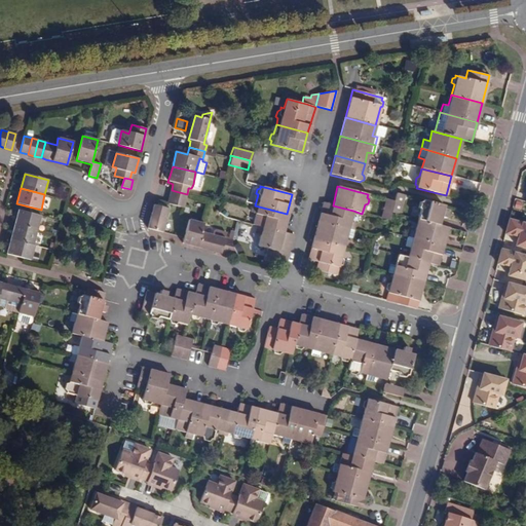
[(170,196),(185,201),(187,194),(172,190),(170,196)]
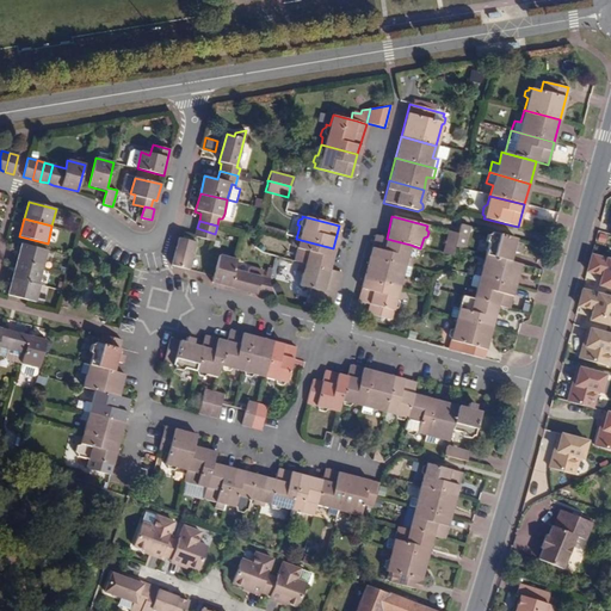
[(457,234),(455,246),(464,248),(470,227),(460,224),(457,234)]
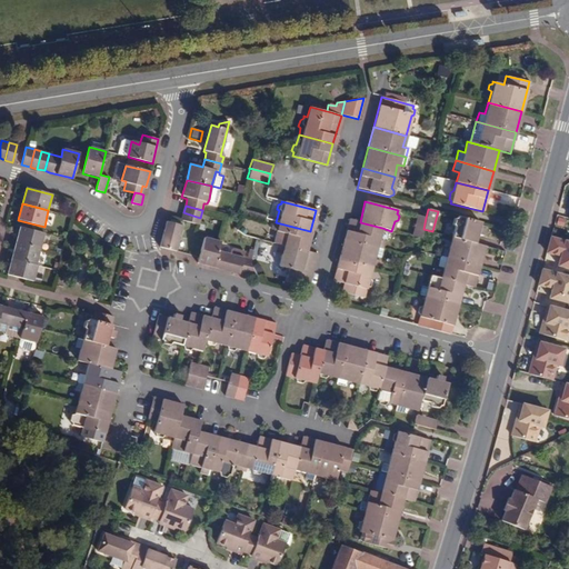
[(200,218),(183,212),(181,220),(198,226),(200,218)]
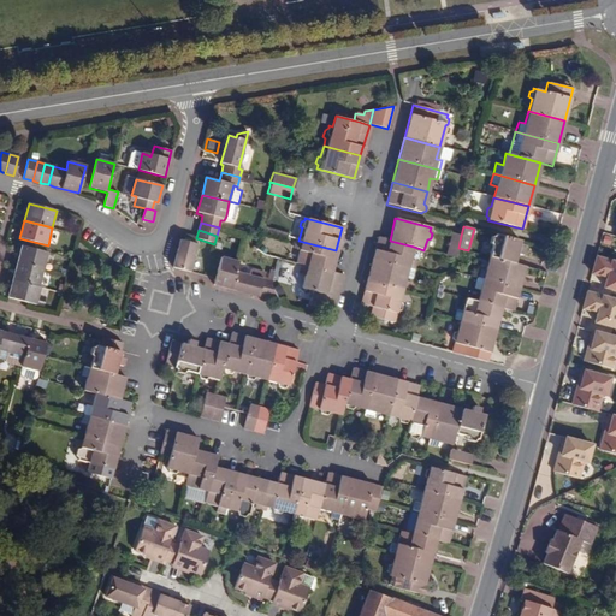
[(458,248),(461,236),(450,234),(444,256),(455,259),(458,248)]
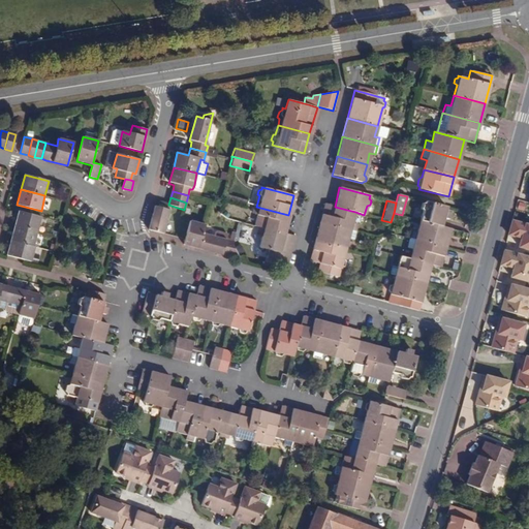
[(422,210),(419,220),(440,225),(441,219),(446,220),(448,212),(443,211),(444,207),(424,201),(423,205),(421,205),(419,209),(422,210)]
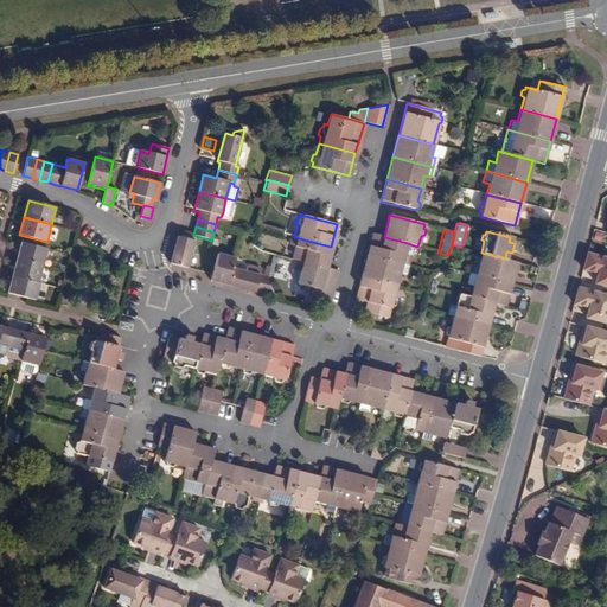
[(374,234),(368,256),(409,267),(411,259),(404,257),(408,243),(384,237),(374,234)]
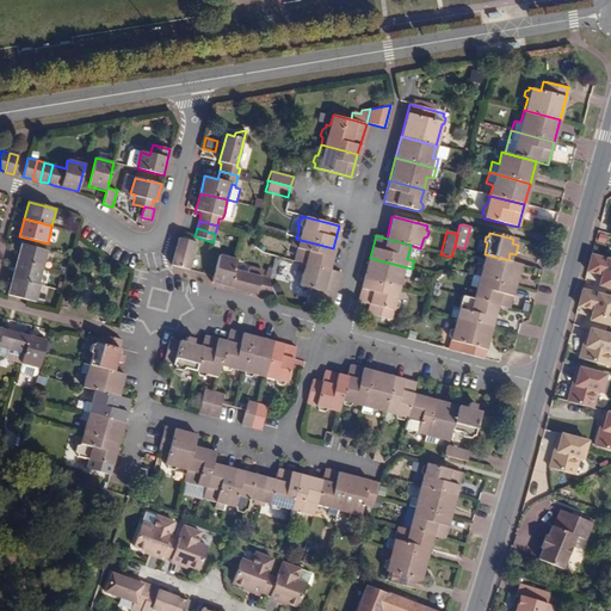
[(178,238),(171,265),(190,270),(197,242),(178,238)]
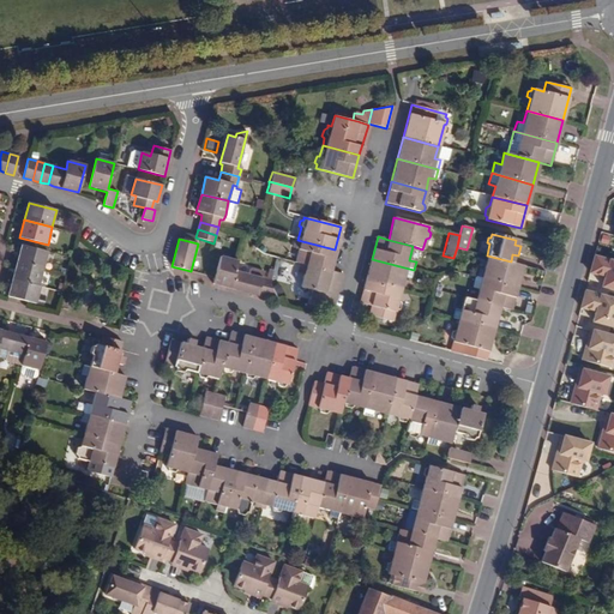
[(299,264),(329,271),(335,250),(298,240),(293,239),(290,247),(298,248),(294,263),(299,264)]
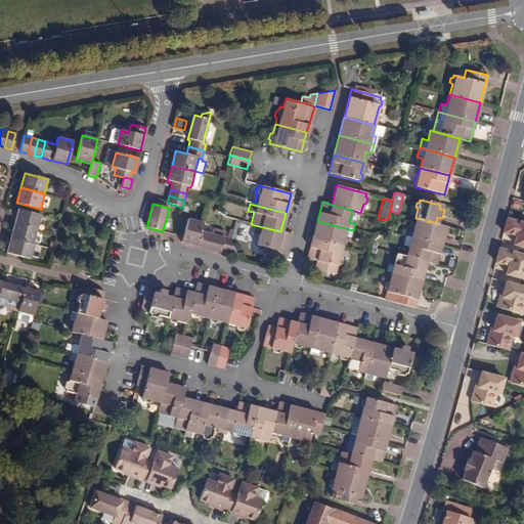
[(18,209),(14,224),(38,230),(42,214),(18,209)]
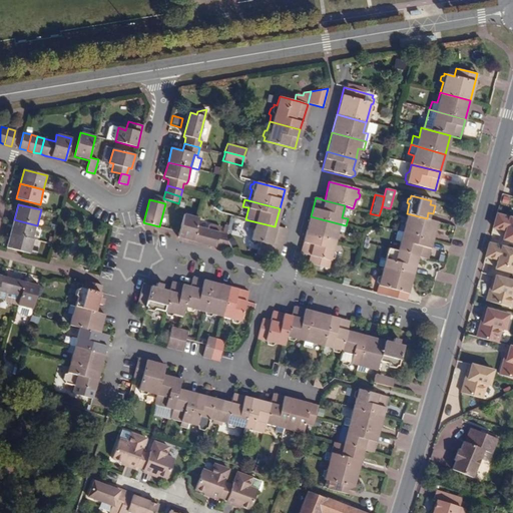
[(398,221),(396,229),(432,238),(437,220),(427,218),(407,213),(404,222),(398,221)]
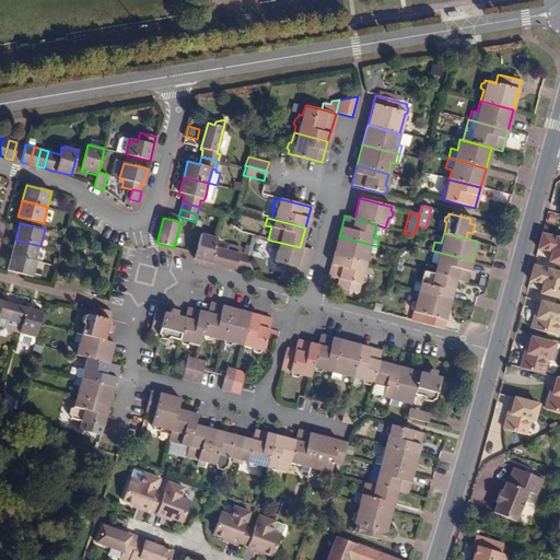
[(559,238),(539,233),(535,247),(549,252),(547,260),(559,264),(559,238)]
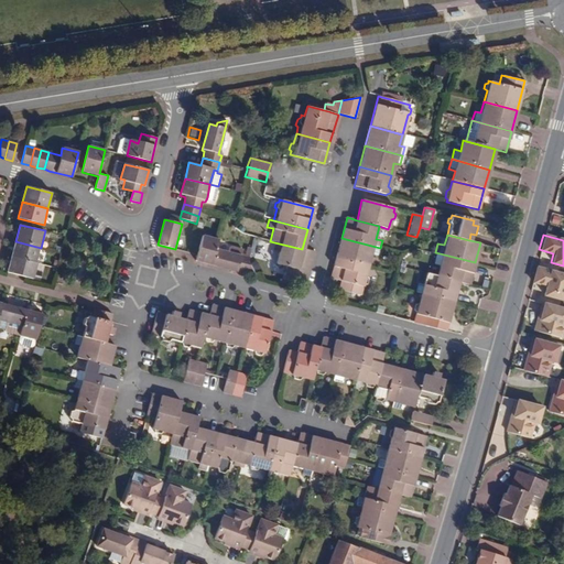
[(195,262),(212,267),(216,250),(219,241),(203,237),(195,262)]
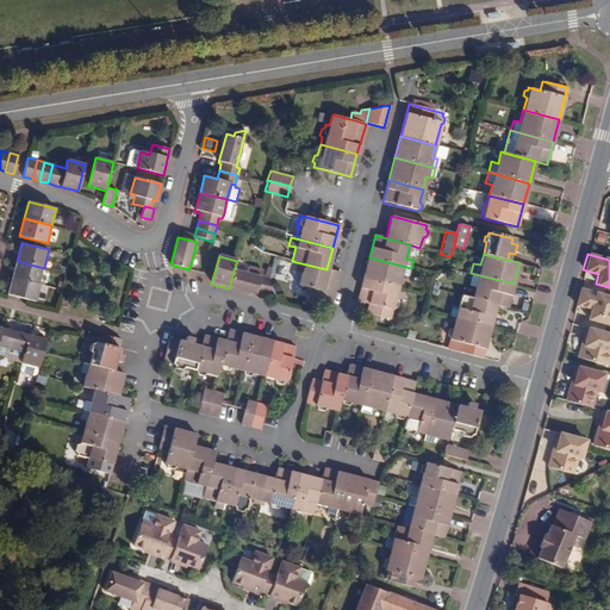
[(409,279),(411,268),(369,257),(363,279),(398,288),(402,278),(409,279)]
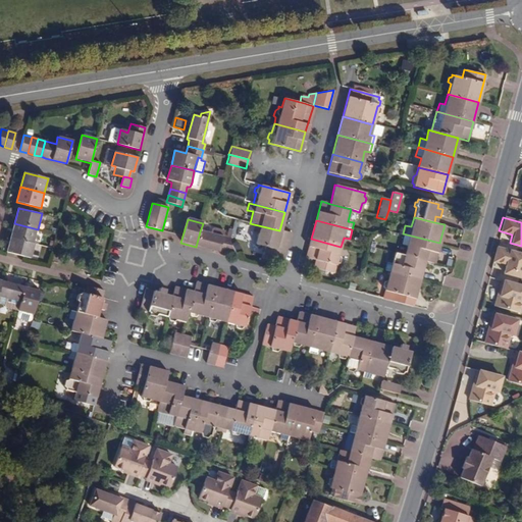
[(38,229),(14,223),(10,239),(34,245),(38,229)]
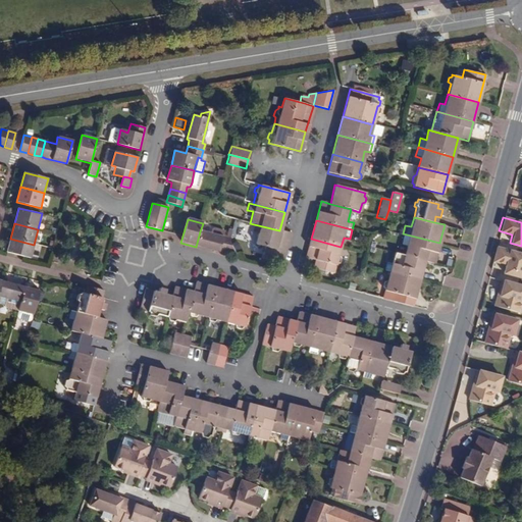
[(279,230),(254,224),(251,232),(257,233),(254,244),(264,247),(262,254),(283,259),(290,232),(279,230)]
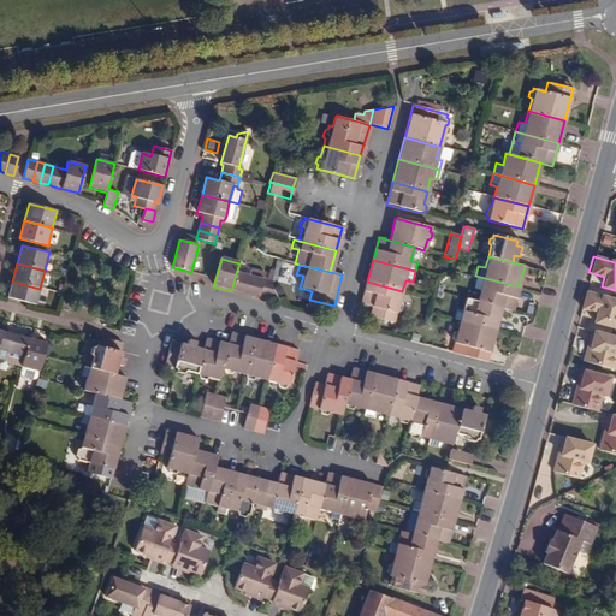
[(236,273),(231,291),(259,297),(260,296),(277,300),(268,288),(271,282),(236,273)]
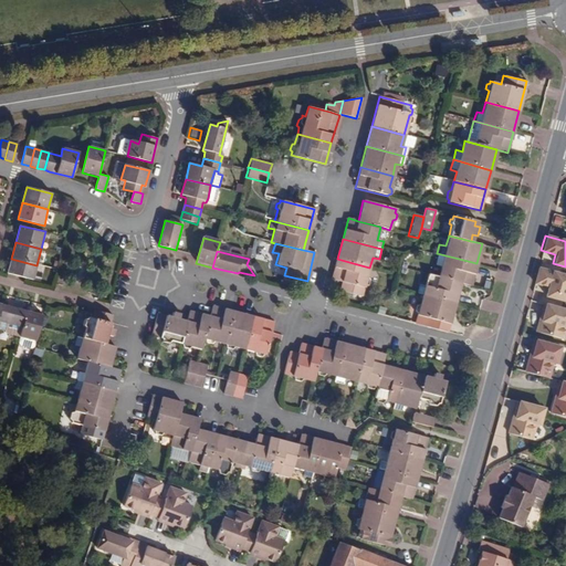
[(471,283),(477,263),(437,253),(433,264),(440,265),(438,274),(461,281),(471,283)]
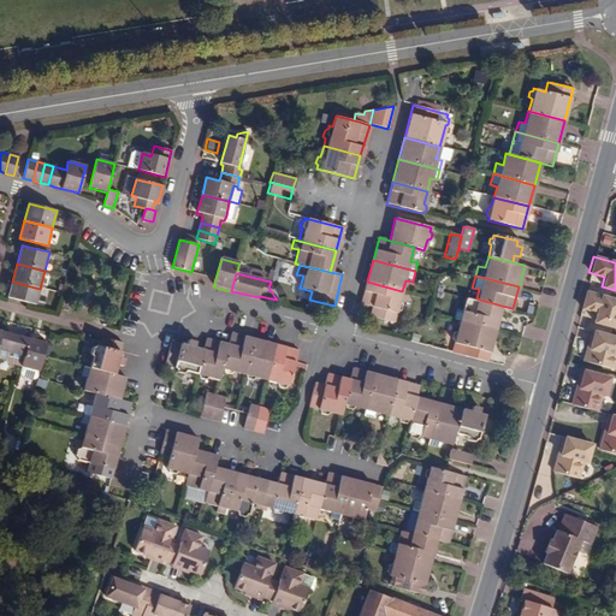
[(41,290),(40,289),(12,282),(7,298),(37,306),(41,290)]
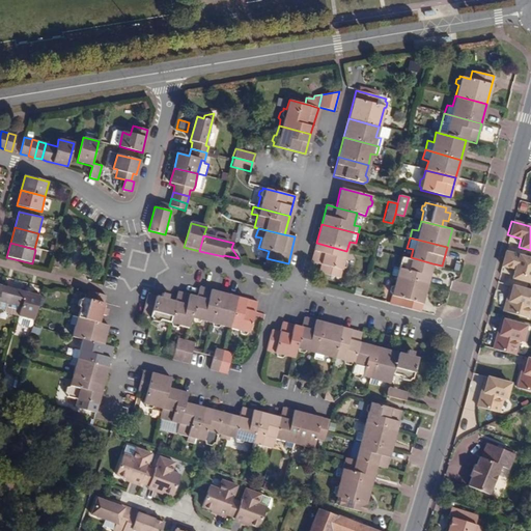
[(344,260),(346,251),(316,243),(311,262),(322,264),(319,273),(340,278),(342,270),(345,268),(346,263),(344,260)]
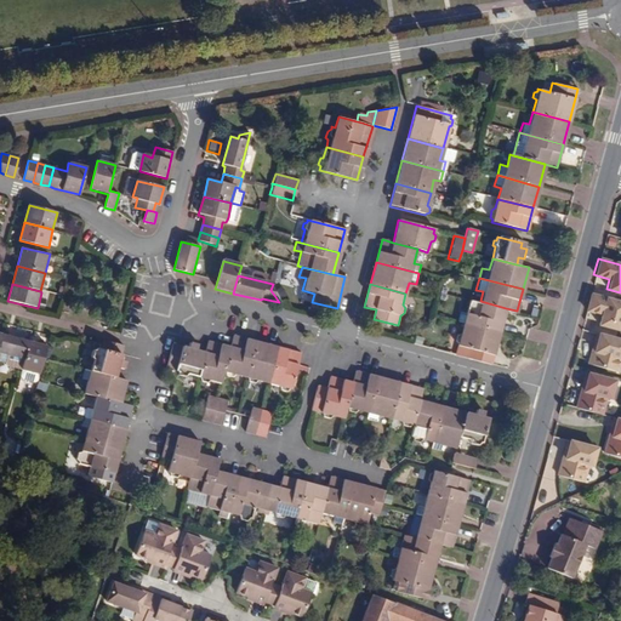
[(620,315),(620,302),(590,294),(585,311),(600,314),(598,325),(617,330),(620,315)]
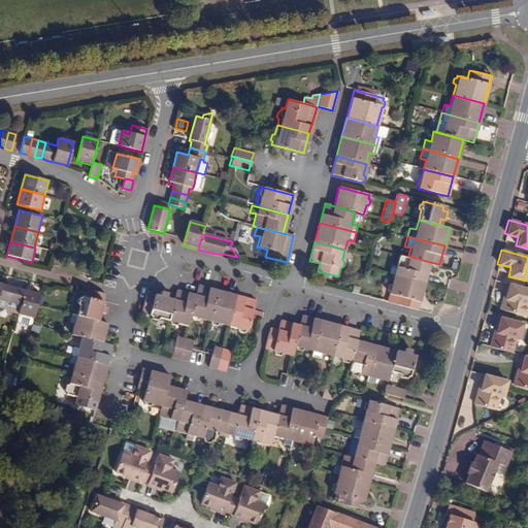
[(425,282),(430,262),(408,256),(402,255),(400,265),(395,264),(393,273),(395,273),(425,282)]
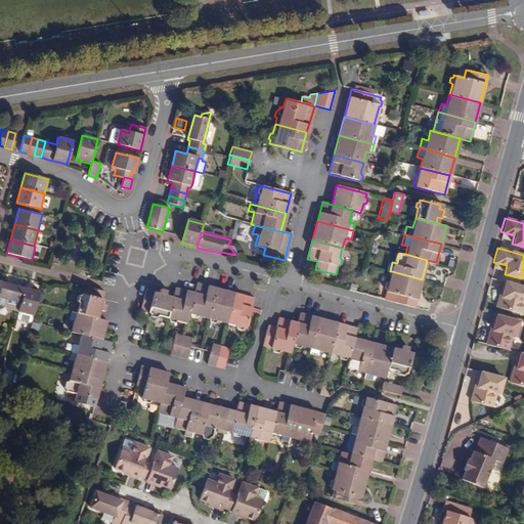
[(415,306),(422,279),(392,271),(390,278),(387,279),(386,285),(388,286),(387,289),(396,291),(394,300),(415,306)]
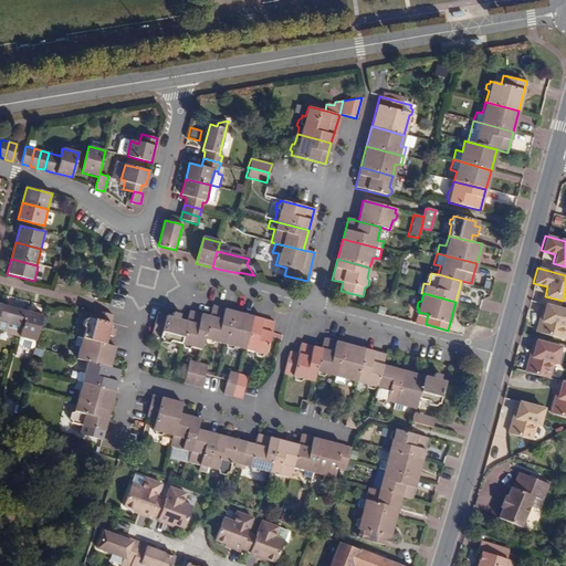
[(564,339),(565,332),(565,310),(543,304),(540,312),(542,313),(541,320),(538,320),(535,332),(564,339)]
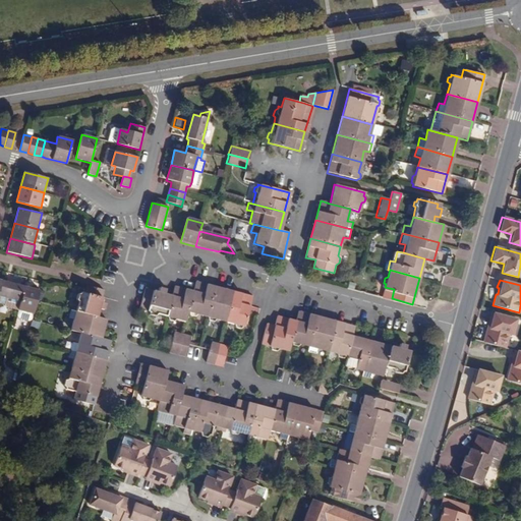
[(0,282),(0,296),(4,298),(19,302),(23,287),(0,282)]
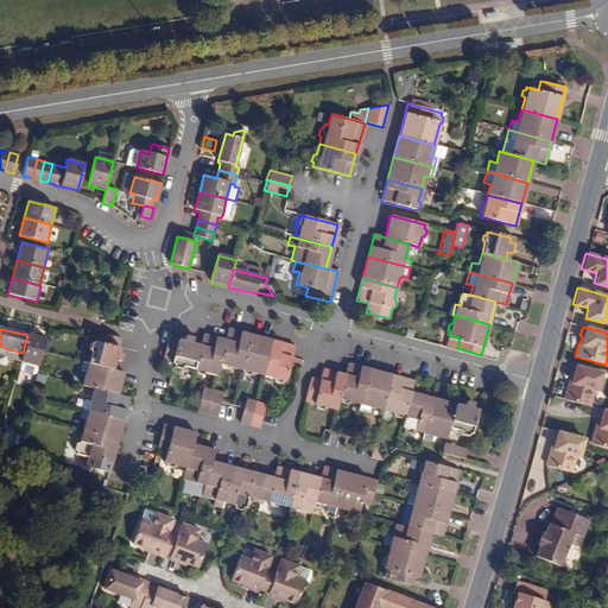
[(230,369),(239,372),(249,334),(228,329),(225,341),(219,366),(221,367),(222,371),(228,372),(230,369)]
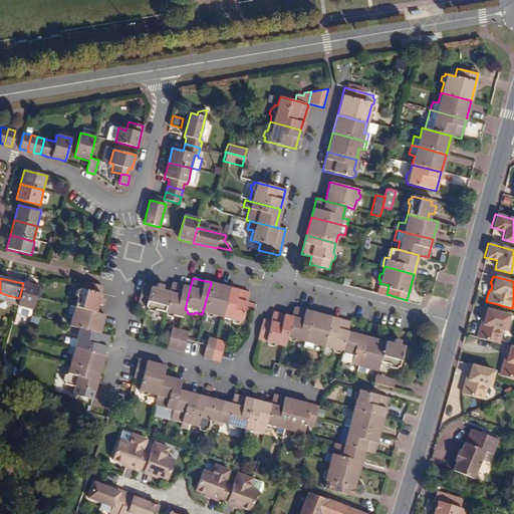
[(96,287),(95,291),(100,293),(101,288),(102,284),(87,280),(86,284),(96,287)]
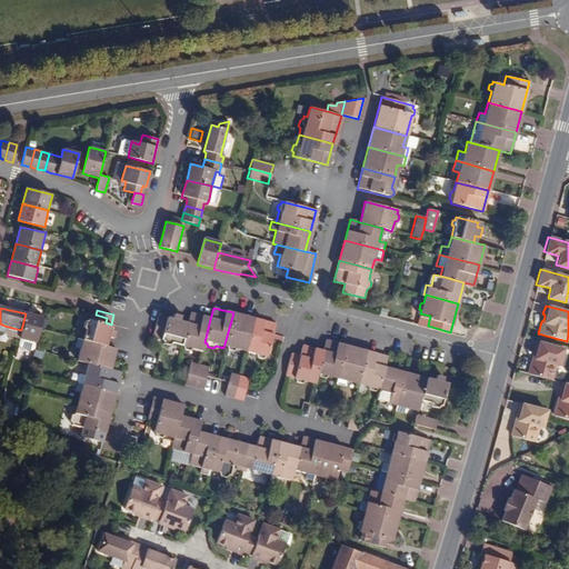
[(233,312),(223,348),(227,349),(228,352),(232,353),(236,351),(246,353),(256,319),(233,312)]
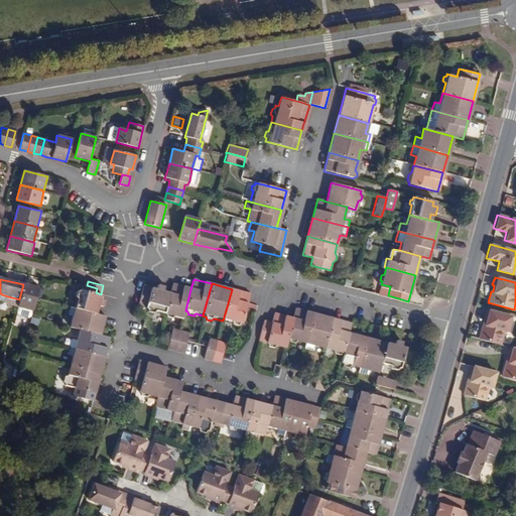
[(38,288),(23,284),(19,299),(18,306),(17,307),(18,308),(32,311),(38,288)]
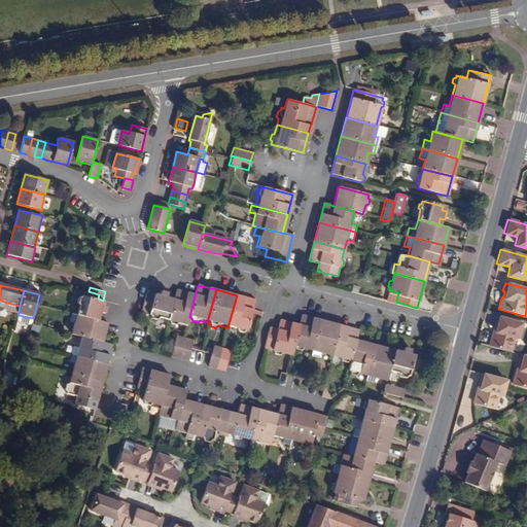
[(173,301),(168,322),(171,322),(171,326),(176,327),(178,325),(186,327),(189,317),(195,295),(176,290),(173,301)]
